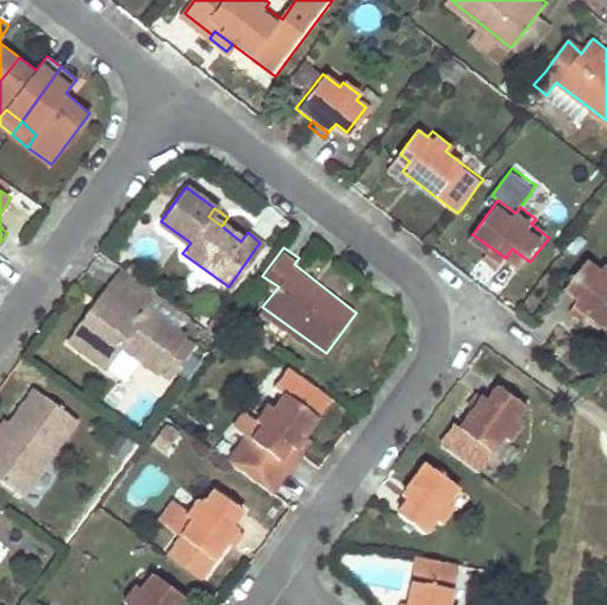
[(486,253),(500,264),(506,258),(490,247),(486,253)]
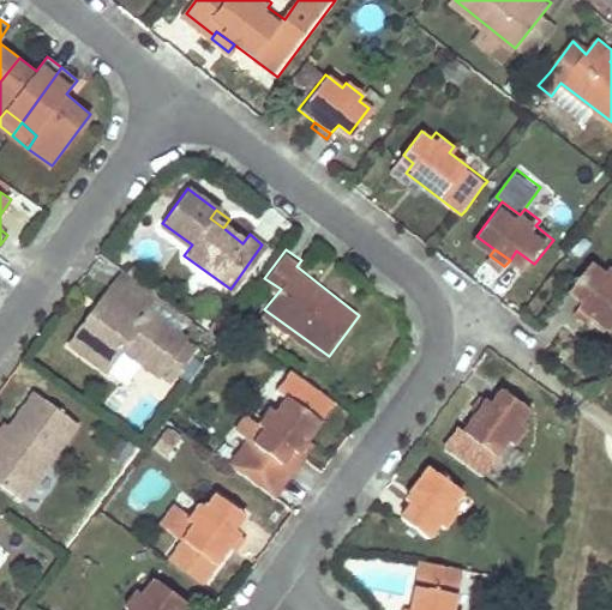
[(601,270),(591,261),(573,287),(585,296),(576,306),(593,319),(611,332),(611,266),(607,264),(601,270)]
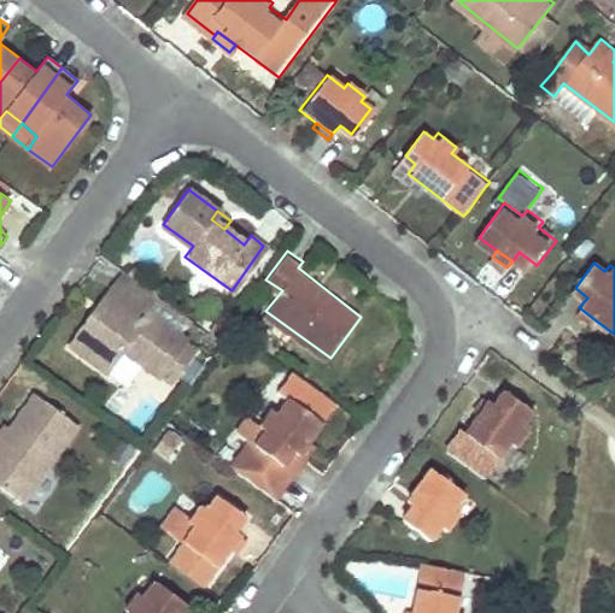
[(156,295),(121,271),(110,288),(145,310),(156,295)]
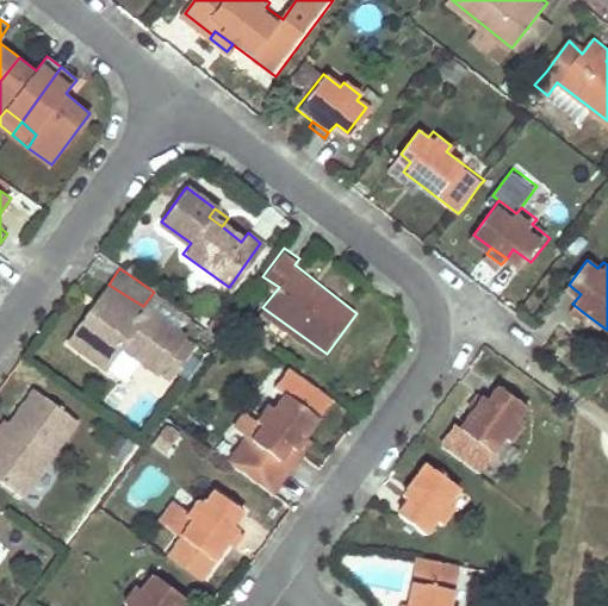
[(109,285),(68,339),(106,367),(119,348),(156,373),(184,336),(143,306),(109,285)]
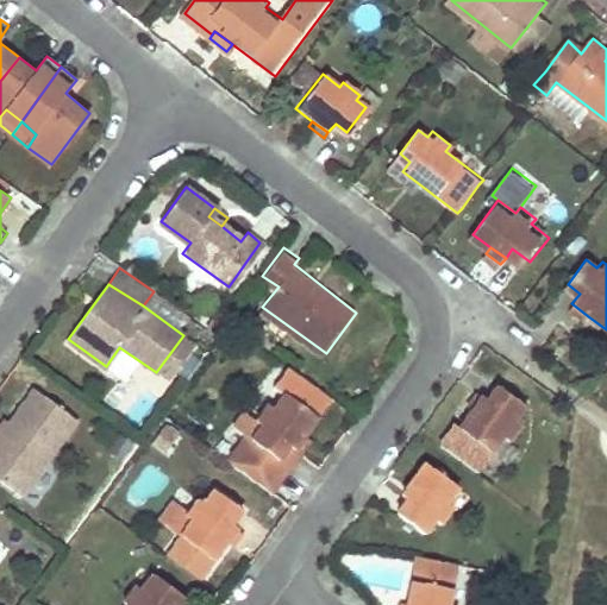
[(571,303),(563,313),(581,326),(588,316),(571,303)]
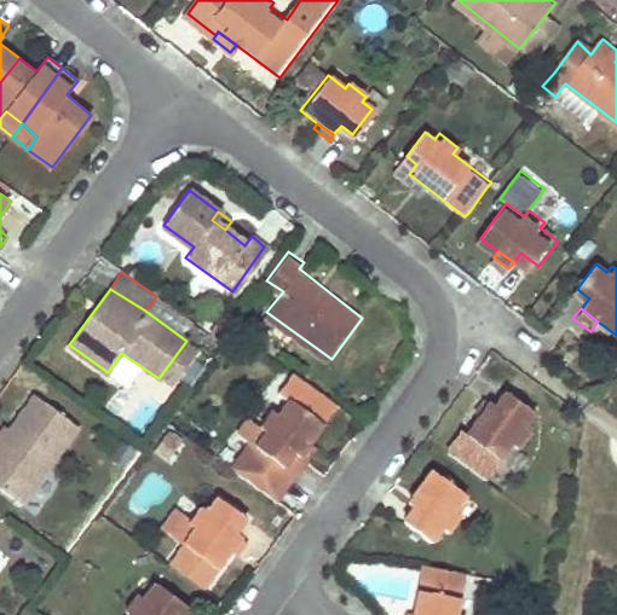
[(490,398),(463,434),(497,458),(509,441),(517,446),(531,427),(524,422),(531,412),(502,390),(495,401),(490,398)]
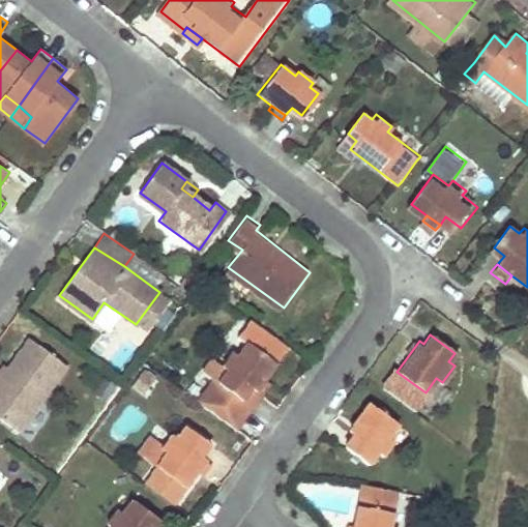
[(2,363),(0,366),(0,417),(17,430),(65,363),(29,338),(7,368),(2,363)]
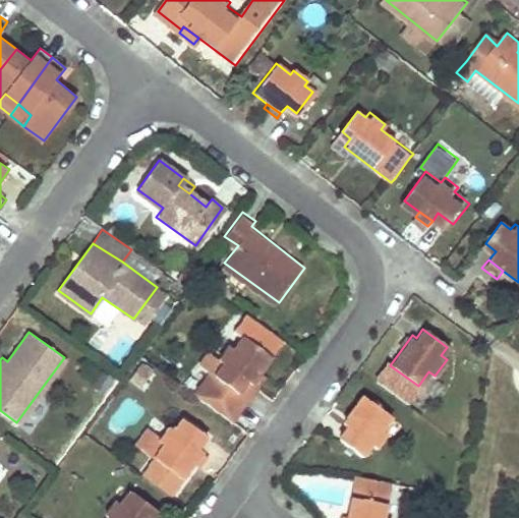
[(210,373),(195,393),(227,417),(258,376),(271,358),(244,338),(233,353),(228,349),(217,363),(222,367),(215,378),(210,373)]
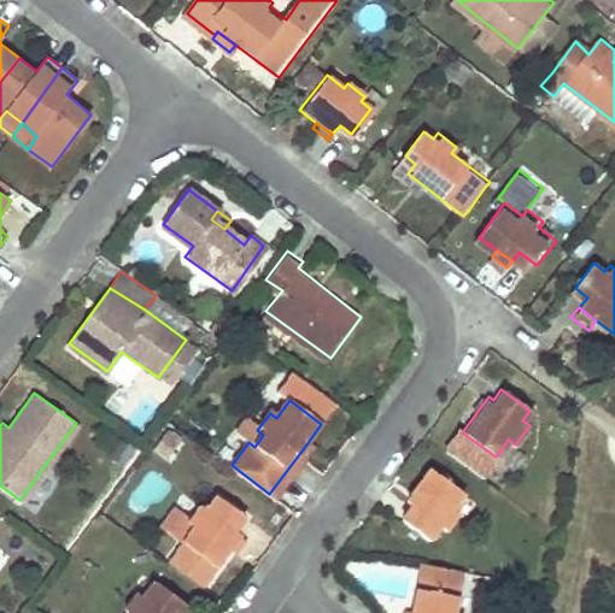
[(187,443),(171,430),(157,447),(174,460),(187,443)]
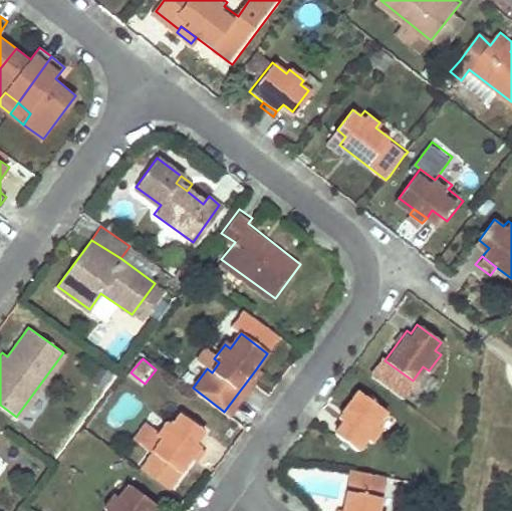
[(91,378),(105,388),(115,371),(101,362),(91,378)]
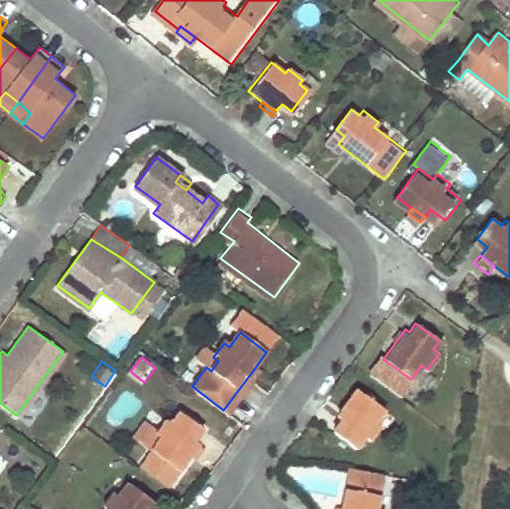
[(259,373),(254,369),(223,410),(228,414),(253,380),(259,373)]
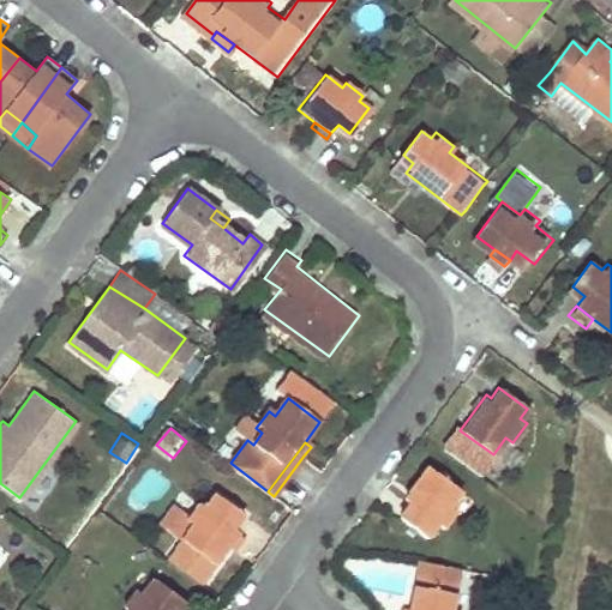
[(462,491),(429,466),(405,499),(411,503),(405,511),(431,531),(438,521),(444,525),(456,508),(453,505),(462,491)]
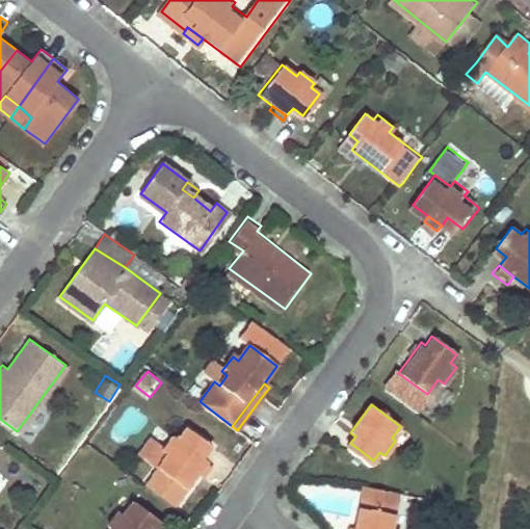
[(169,457),(149,485),(177,506),(202,472),(200,470),(206,463),(204,460),(214,446),(190,428),(182,440),(175,434),(162,452),(169,457)]
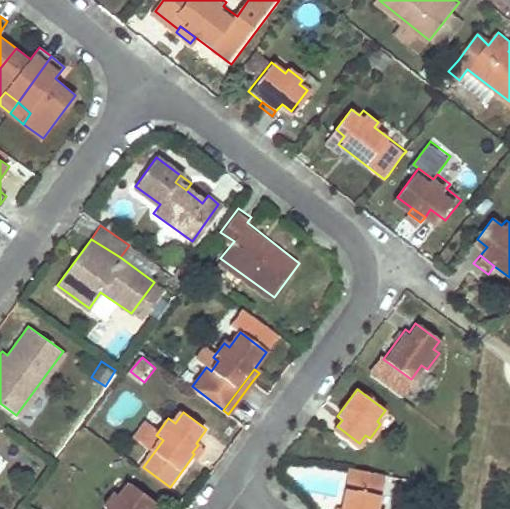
[(205,449),(198,445),(192,452),(194,454),(200,457),(205,449)]
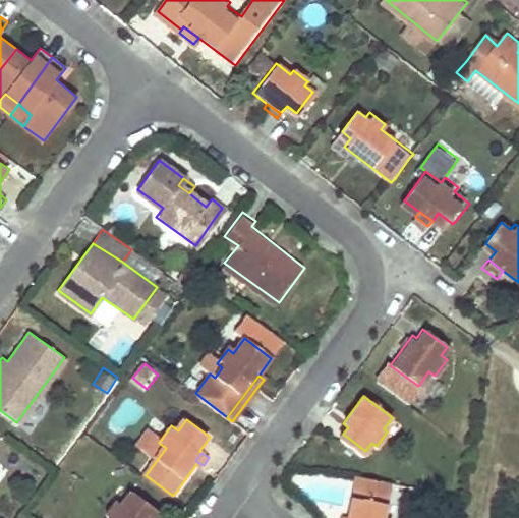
[(353,517),(384,517),(390,482),(360,477),(355,510),(353,517)]
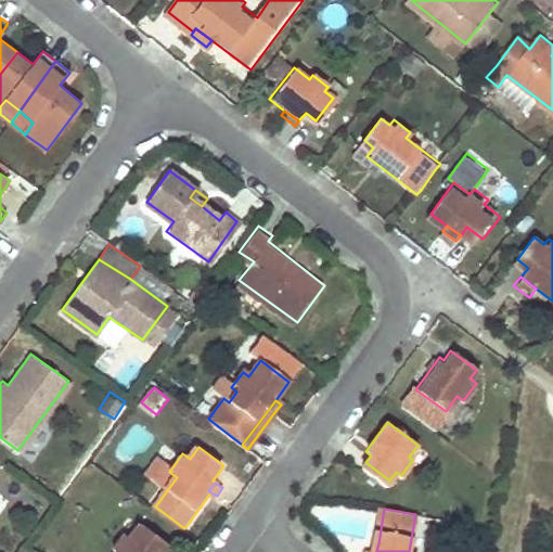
[(170,551),(174,548),(146,528),(137,541),(128,537),(116,551),(170,551)]
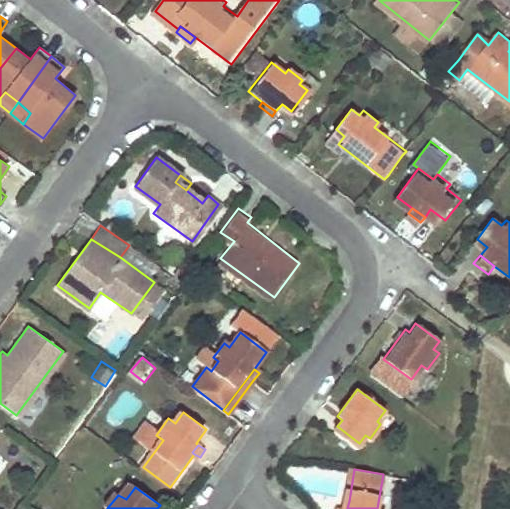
[(347,508),(349,501),(339,500),(337,508),(347,508)]
